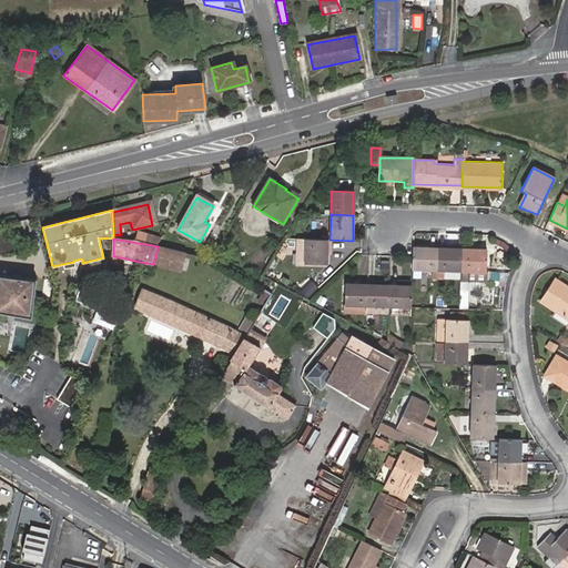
[(305,254),(305,265),(326,265),(327,240),(297,239),(297,254),(305,254)]
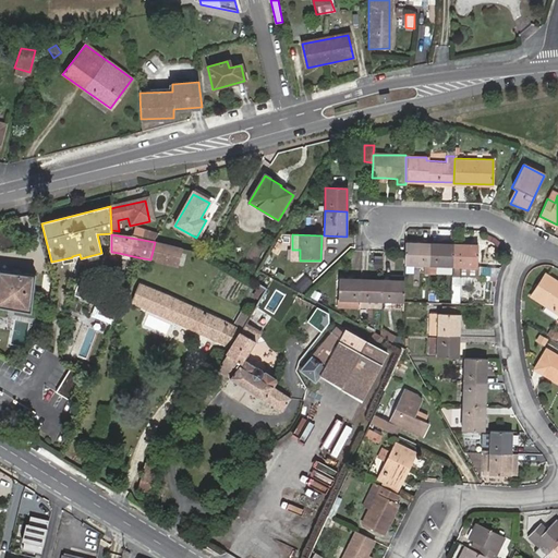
[(174,246),(155,242),(150,259),(171,265),(174,246)]
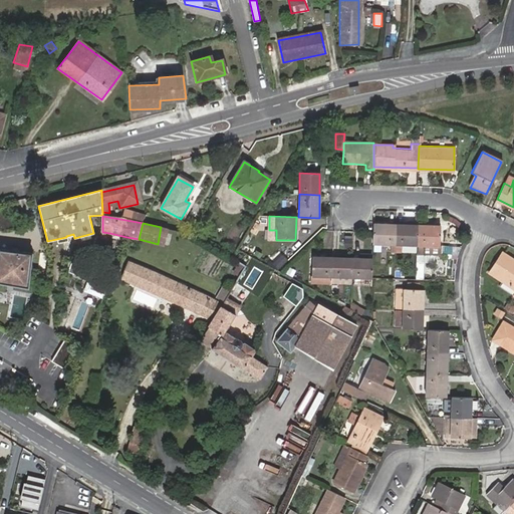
[(396,245),(396,226),(373,225),(373,244),(396,245)]
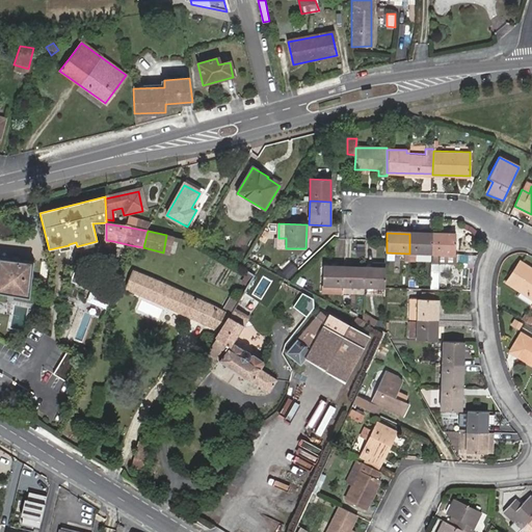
[(432,234),(409,234),(409,254),(432,254),(432,234)]
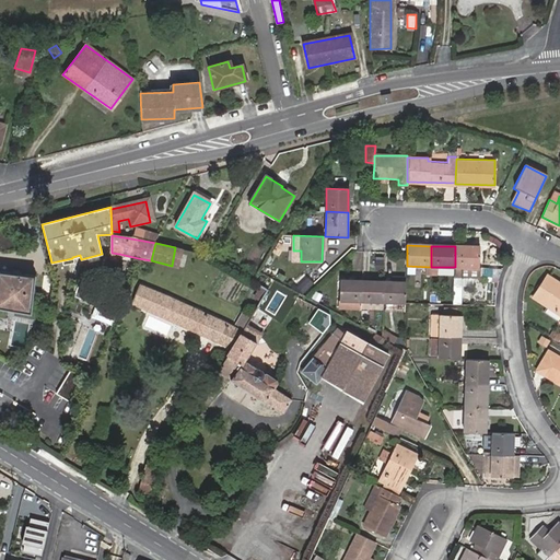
[(479,247),(455,246),(455,267),(479,268),(479,247)]
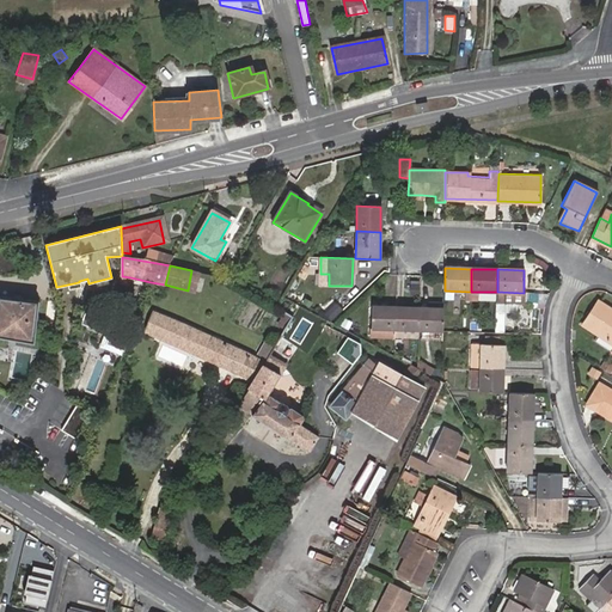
[(545,303),(546,294),(530,293),(530,301),(545,303)]
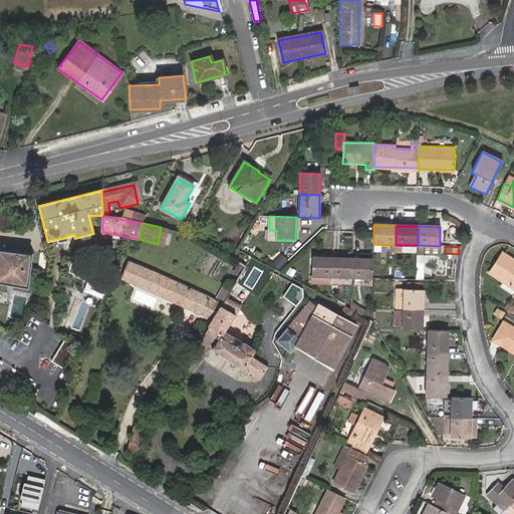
[(30,255),(0,251),(0,282),(27,285),(30,255)]
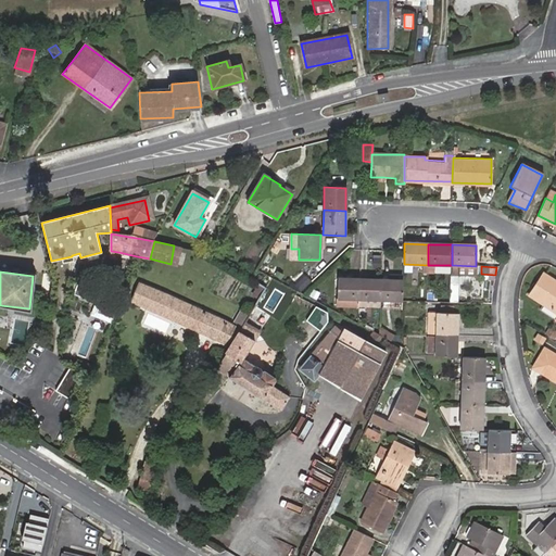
[(303,291),(312,279),(303,274),(294,286),(303,291)]
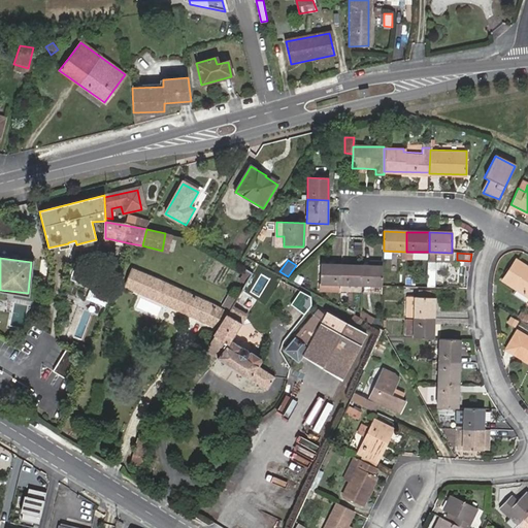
[(527,294),(527,270),(527,268),(527,267),(514,260),(502,278),(527,294)]
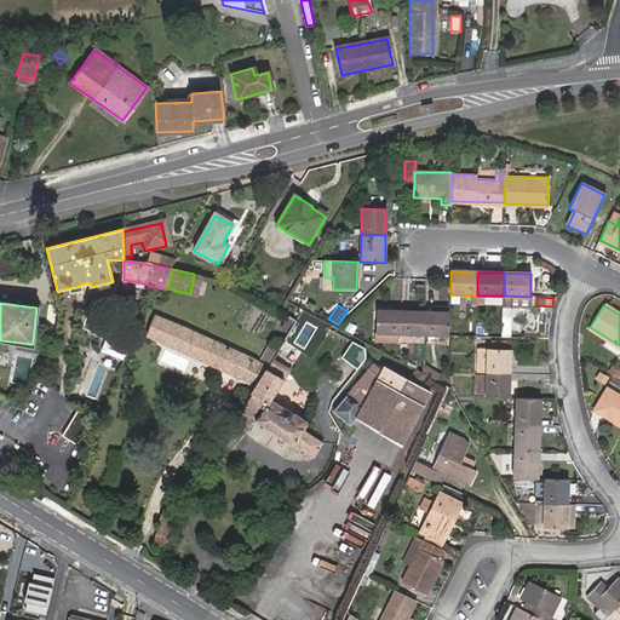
[(377,332),(401,333),(402,311),(378,311),(377,332)]
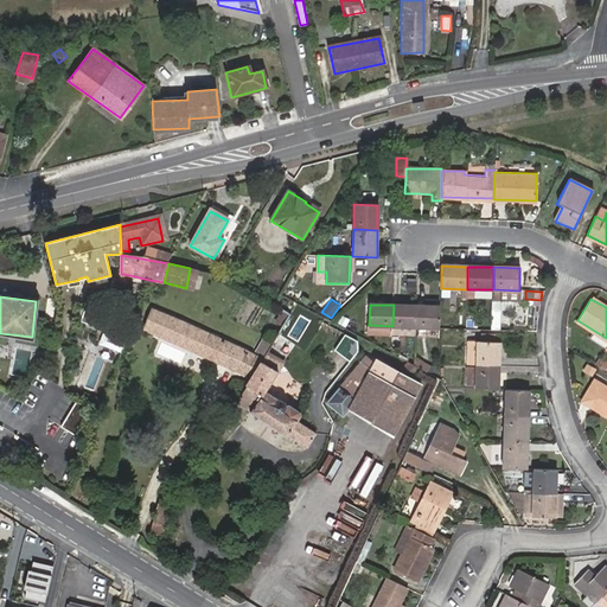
[(393,326),(415,327),(416,306),(394,305),(393,326)]
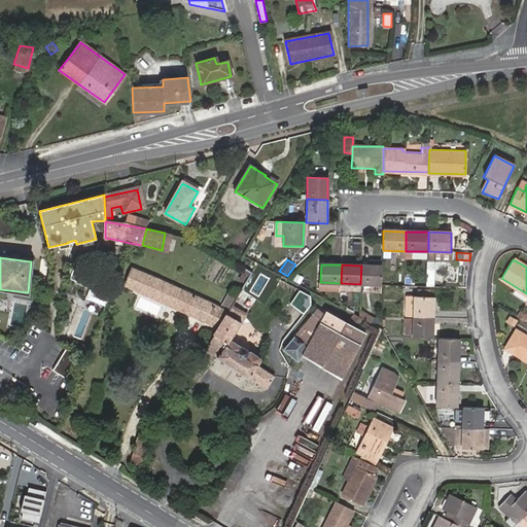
[(360,284),(381,284),(382,266),(361,266),(360,284)]
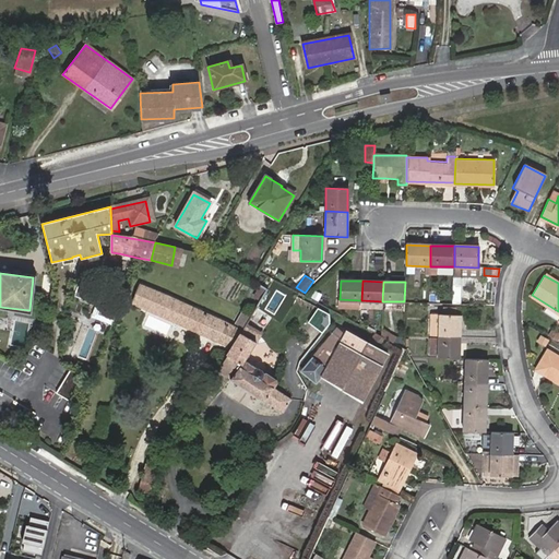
[(232,348),(242,331),(140,286),(132,305),(232,348)]
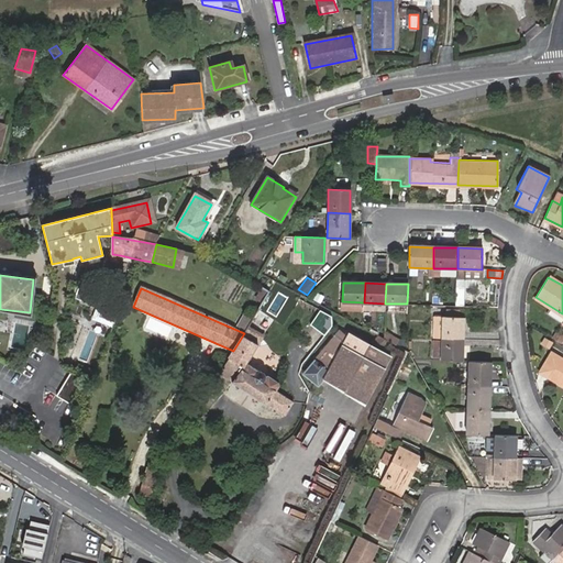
[(113,323),(122,301),(117,299),(106,295),(98,317),(113,323)]
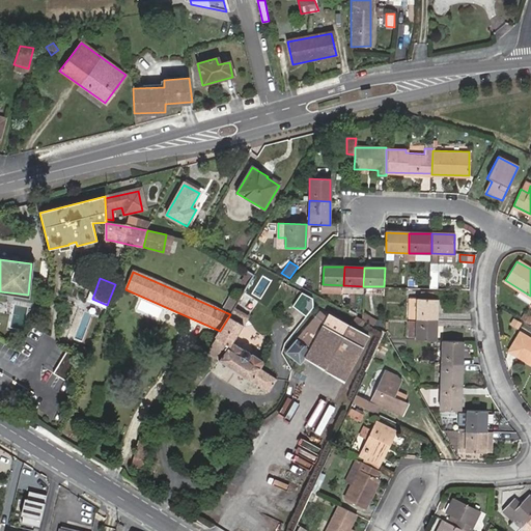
[(417,278),(409,278),(409,286),(417,286),(417,278)]
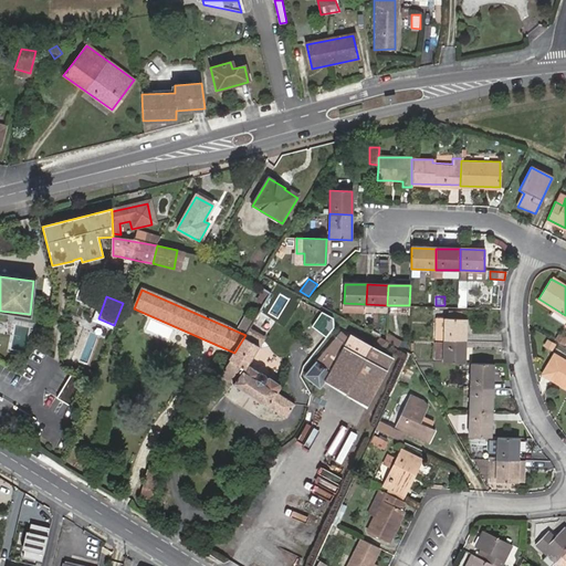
[(446,320),(444,341),(464,342),(465,313),(446,312),(446,320)]
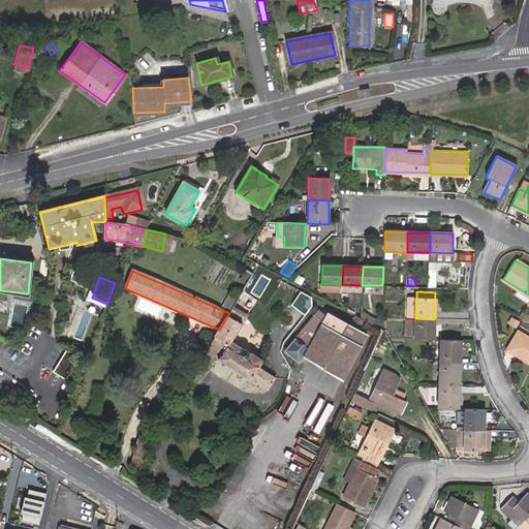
[(408,298),(407,318),(415,318),(416,299),(408,298)]
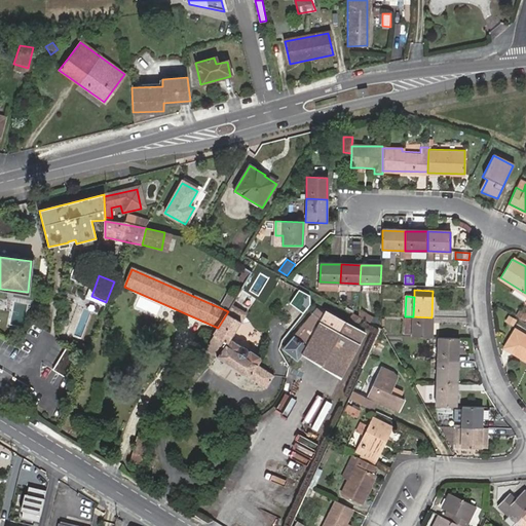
[(246,313),(232,305),(228,311),(218,328),(204,351),(267,387),(274,377),(257,366),(259,361),(258,358),(230,341),(246,313)]
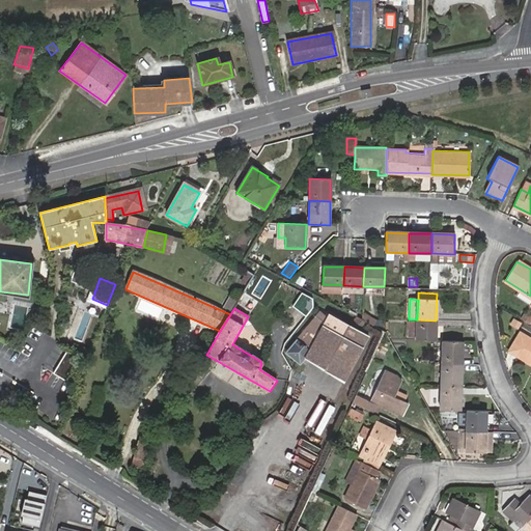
[(327,320),(319,312),(285,352),(300,364),(305,359),(327,320)]
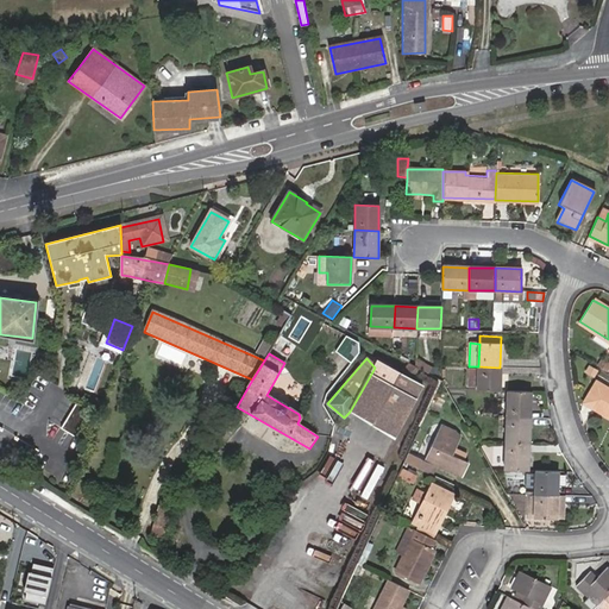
[(418,358),(414,364),(429,372),(433,366),(418,358)]
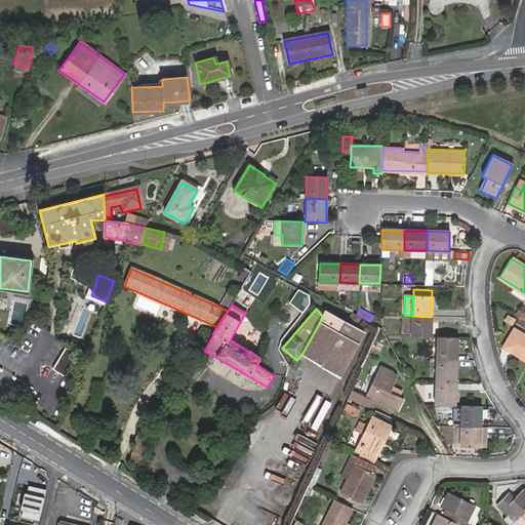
[(524,311),(519,309),(515,315),(524,320),(524,317),(524,311)]
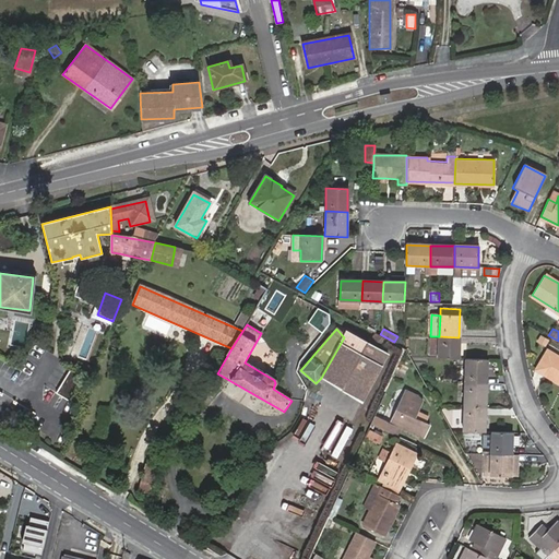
[(344,337),(321,378),(366,401),(389,355),(376,347),(366,343),(347,333),(344,337)]
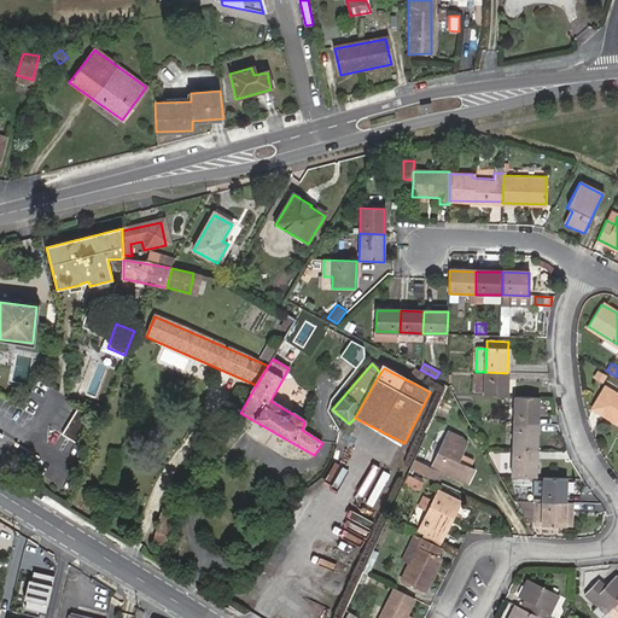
[(421,373),(414,368),(404,379),(415,384),(424,374),(421,373)]
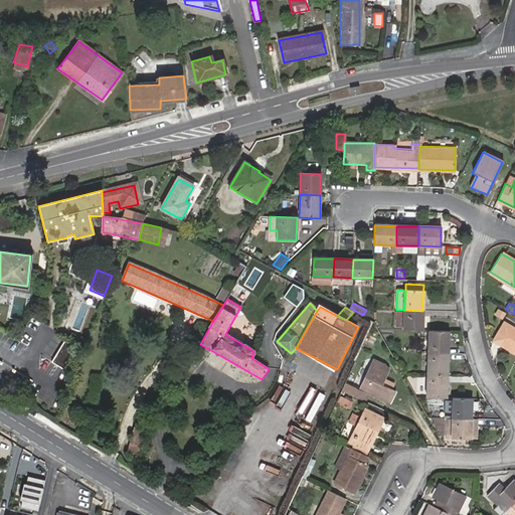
[(506,312),(498,308),(495,314),(503,319),(506,312)]
